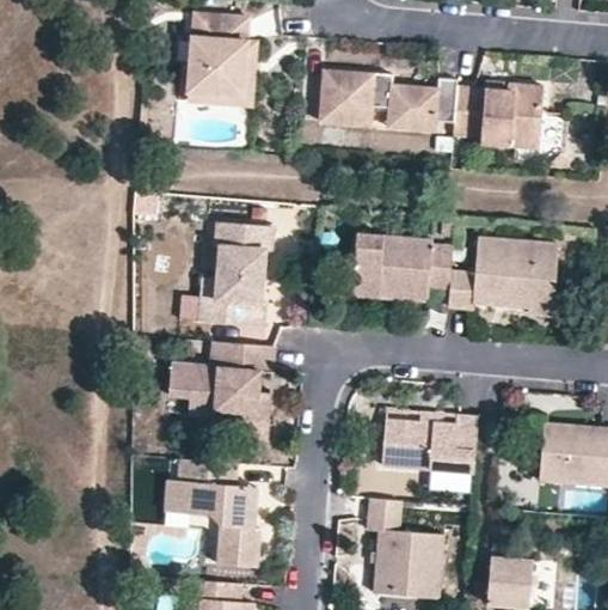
[(190,91),(243,96),(247,46),(249,23),(195,19),(194,44),(190,91)]
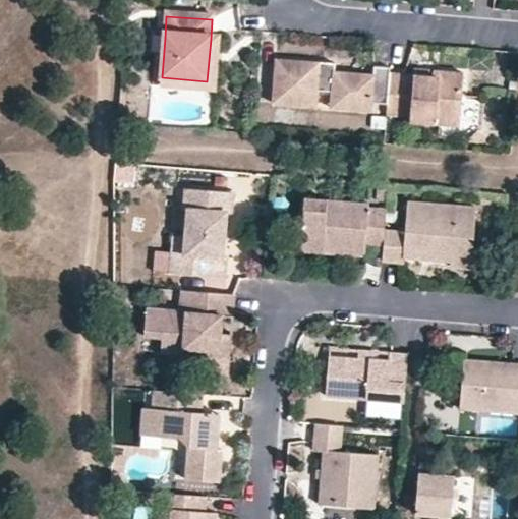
[(220,40),(211,39),(207,81),(216,82),(220,40)]
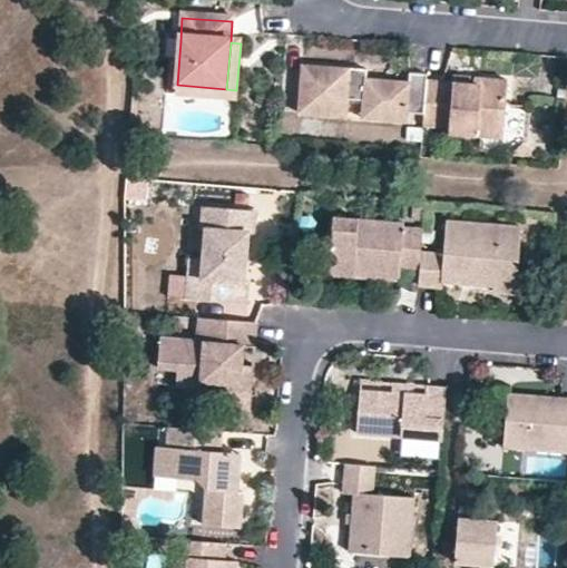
[(365,79),(367,69),(301,64),(296,110),(343,115),(345,96),(364,98),(381,101),(380,118),(406,120),(408,111),(422,115),(426,80),(426,72),(409,71),(408,84),(365,79)]
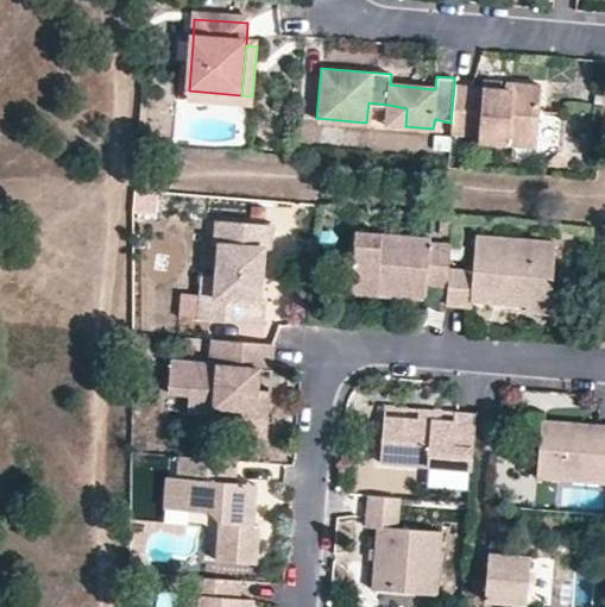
[(486,81),(485,89),(518,93),(520,85),(486,81)]
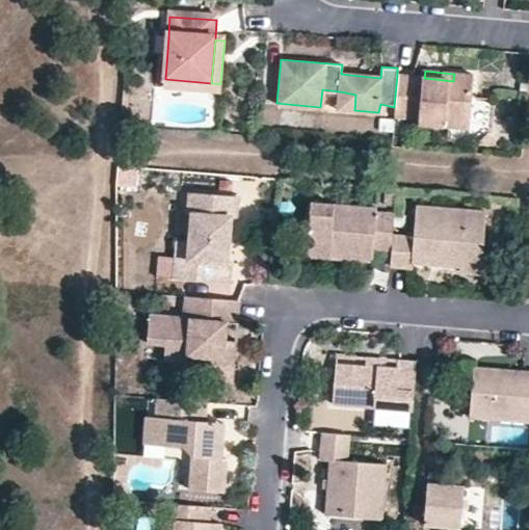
[(454,74),(453,81),(424,78),(397,75),(394,107),(393,118),(421,122),(421,126),(460,130),(480,131),(483,98),(484,76),(454,74)]
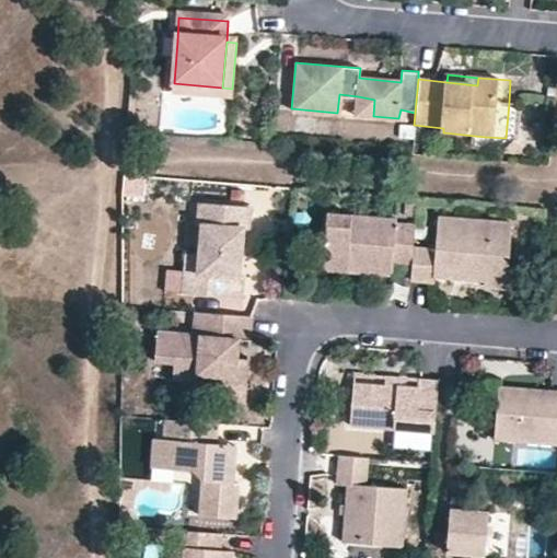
[(232,89),(222,88),(174,83),(173,96),(231,100),(232,89)]
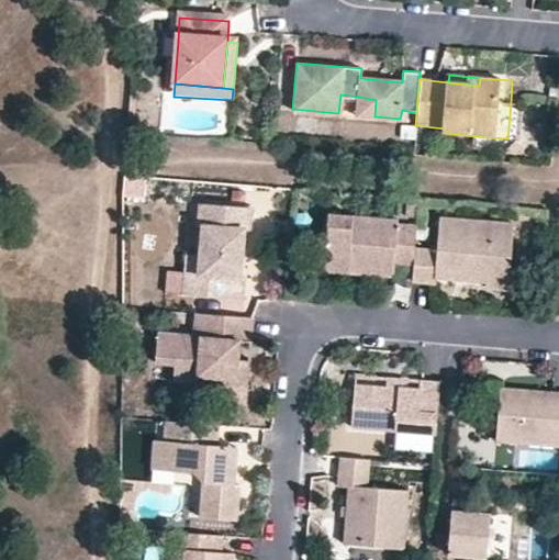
[(359,97),(356,114),(375,116),(376,100),(359,97)]
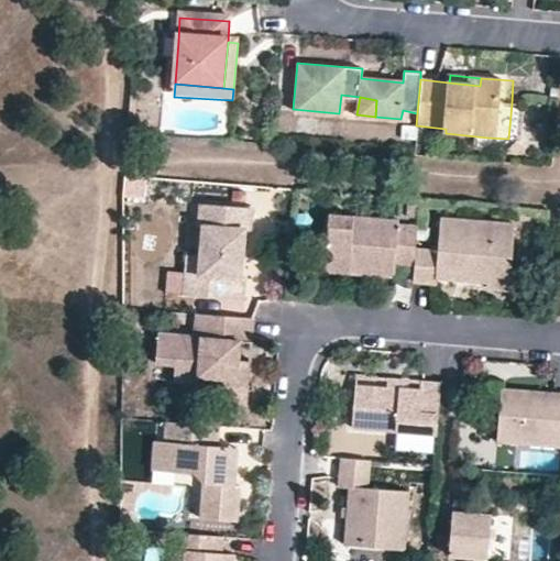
[(196,227),(199,227),(195,276),(182,275),(180,297),(239,301),(241,276),(237,275),(240,231),(245,232),(246,210),(197,207),(196,227)]
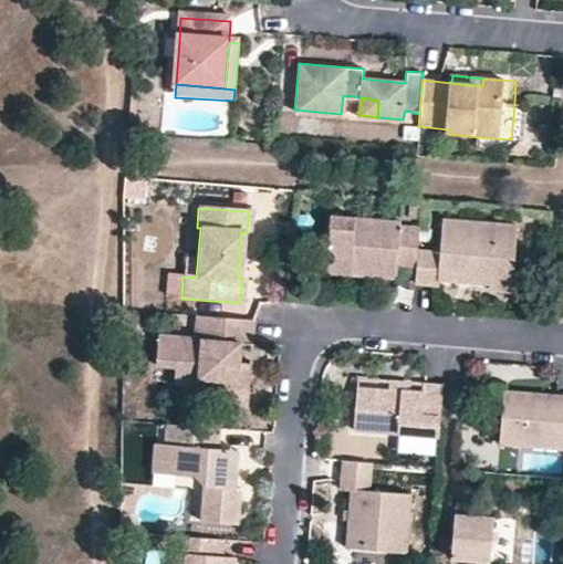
[(345,275),(352,265),(362,267),(366,277),(393,281),(399,268),(416,269),(418,250),(419,233),(402,232),(396,220),(334,213),(329,272),(345,275)]
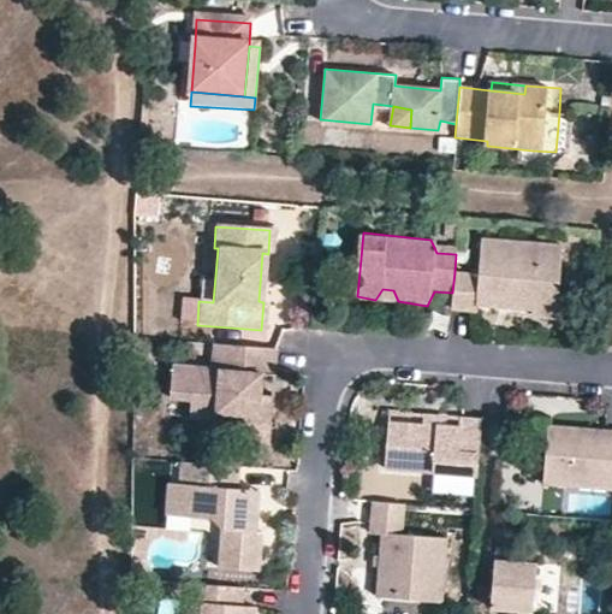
[(532,308),(534,293),(556,294),(560,249),(483,241),(481,273),(455,272),(452,293),(451,310),(476,310),(479,302),(532,308)]
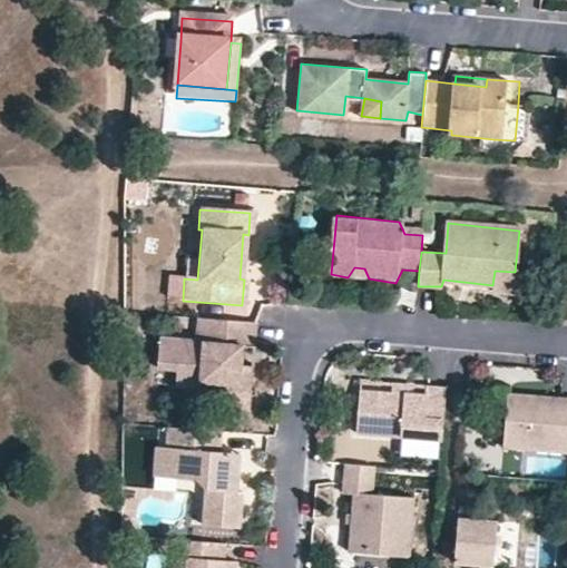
[(492,285),(491,292),(514,294),(515,272),(495,271),(492,285)]
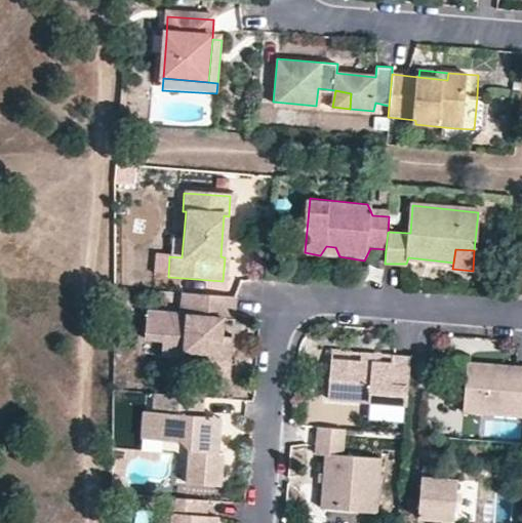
[(168,277),(169,256),(153,255),(152,275),(168,277)]
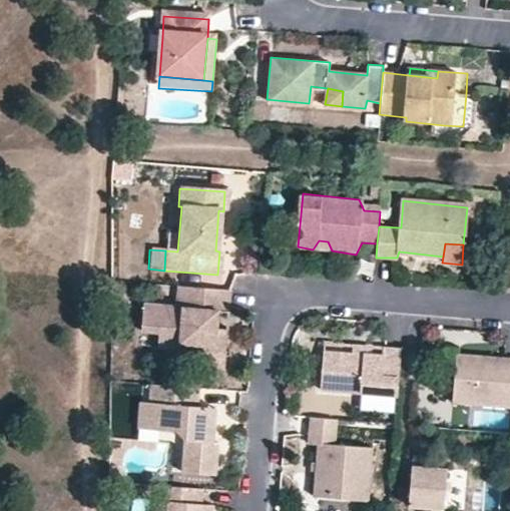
[(222,332),(206,330),(208,315),(224,316),(226,293),(175,287),(172,310),(140,307),(137,334),(151,335),(151,332),(177,335),(176,347),(187,348),(185,367),(218,371),(222,332)]
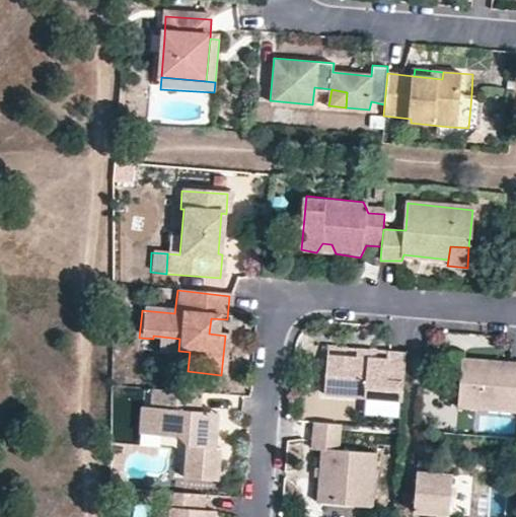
[(153,339),(151,353),(177,356),(178,351),(179,339),(153,336),(153,339)]
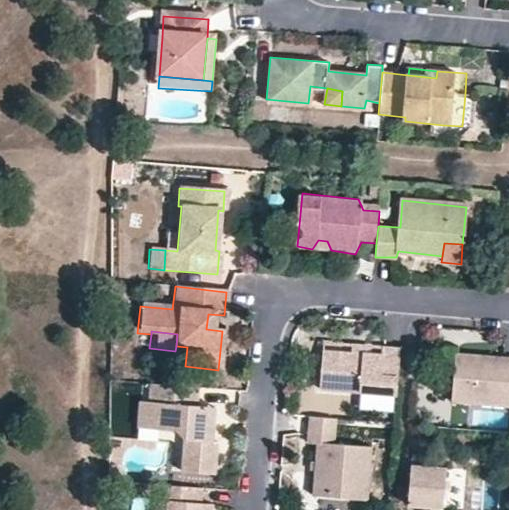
[(353,344),(349,348),(323,345),(319,387),(361,391),(395,394),(399,347),(384,344),(379,353),(367,352),(367,345),(353,344)]
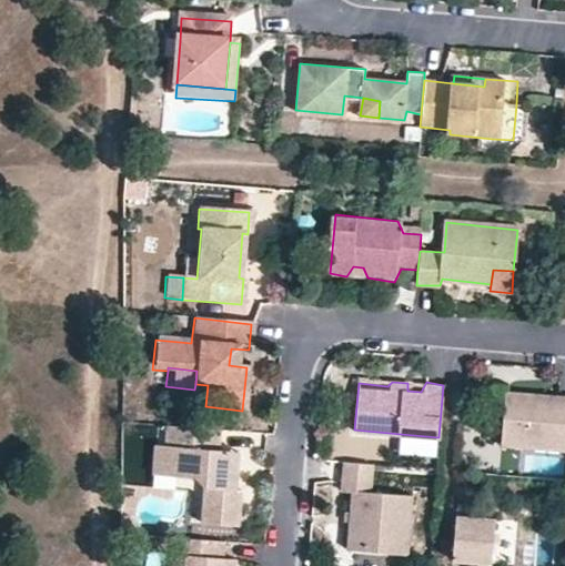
[(505,392),(504,403),(534,405),(535,394),(505,392)]
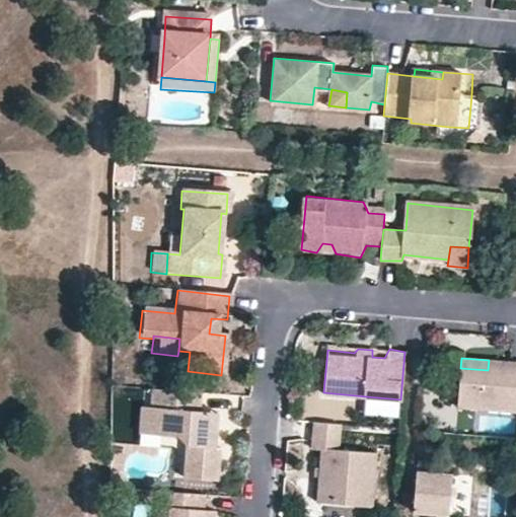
[(460,368),(456,411),(515,416),(515,362),(489,360),(488,370),(460,368)]
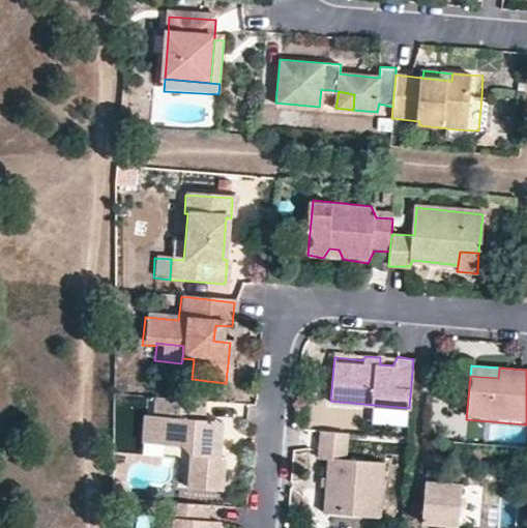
[(206,400),(156,396),(155,415),(145,414),(144,427),(172,430),(171,439),(194,442),(191,487),(223,487),(226,460),(220,457),(223,435),(210,433),(212,418),(204,417),(206,400)]
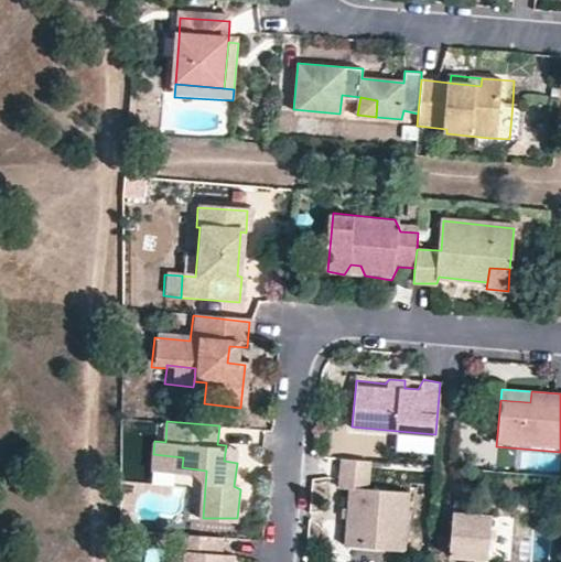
[(238,447),(226,445),(224,461),(237,463),(238,447)]
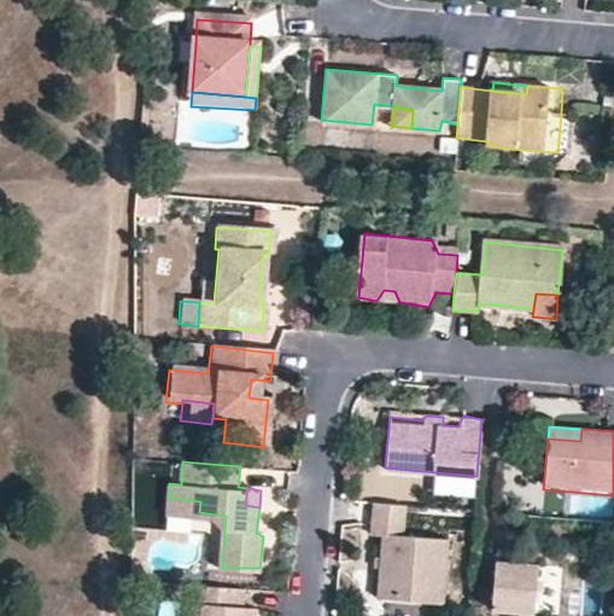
[(200,501),(168,498),(167,509),(199,512),(200,501)]
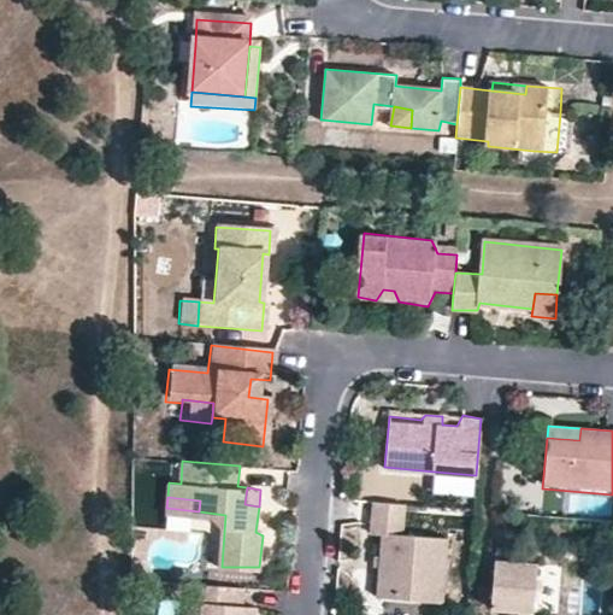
[(412,536),(414,505),(372,502),(369,532),(381,533),(375,597),(451,604),(457,540),(412,536)]
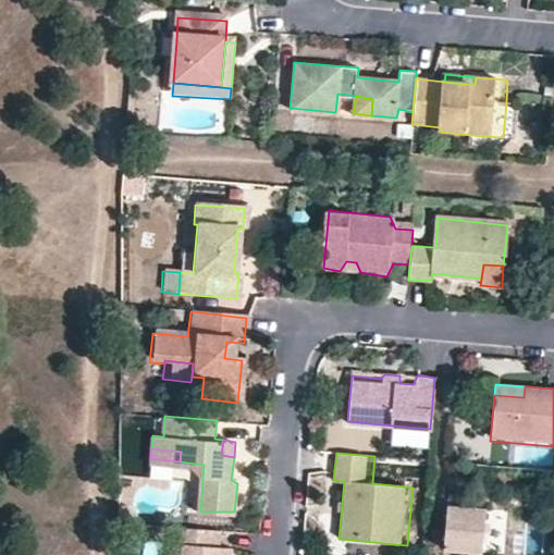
[(447,496),(442,553),(455,554),(482,554),(488,512),(465,508),(466,497),(447,496)]
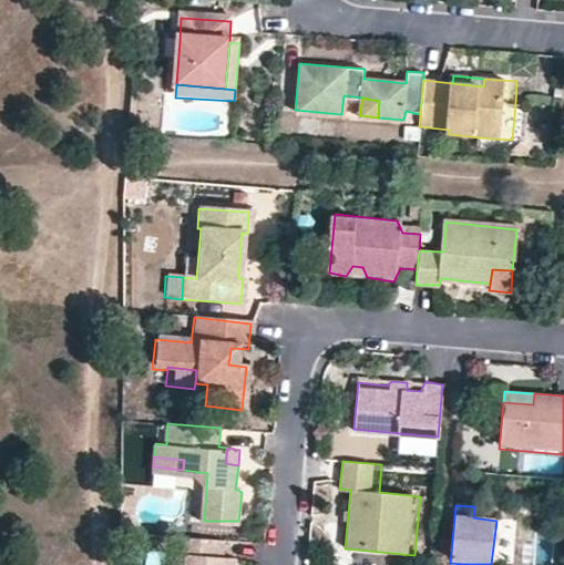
[(235,564),(236,560),(225,557),(227,542),(177,537),(175,561),(186,562),(186,564),(235,564)]
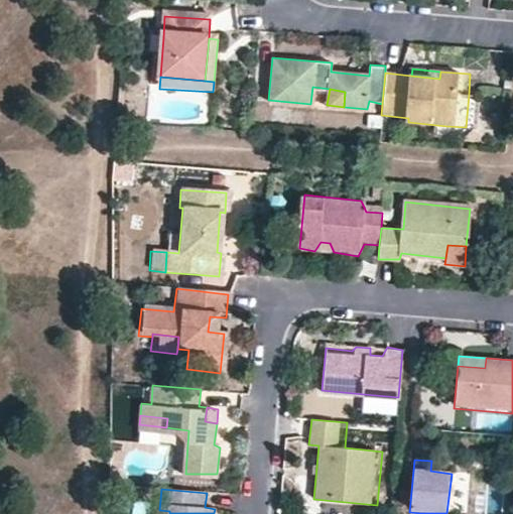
All buildings are outlined.
